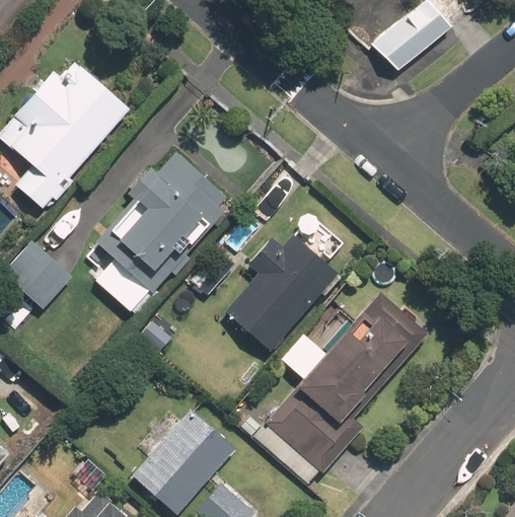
[(454,17),(439,0),(423,0),(378,38),(399,64),(454,17)]
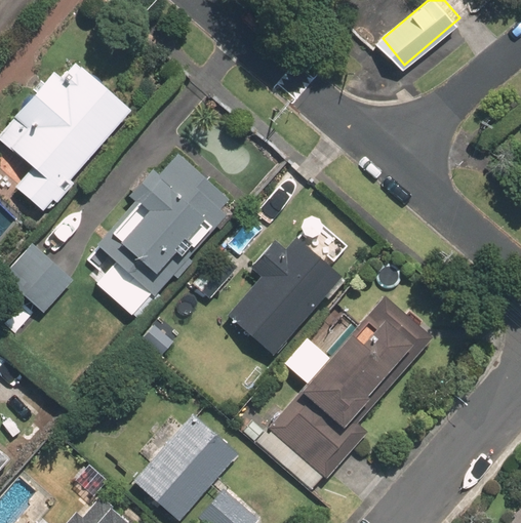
[(15,190),(43,213),(53,201),(57,205),(77,182),(73,177),(131,109),(77,63),(64,79),(54,71),(4,128),(16,137),(8,148),(33,169),(15,190)]
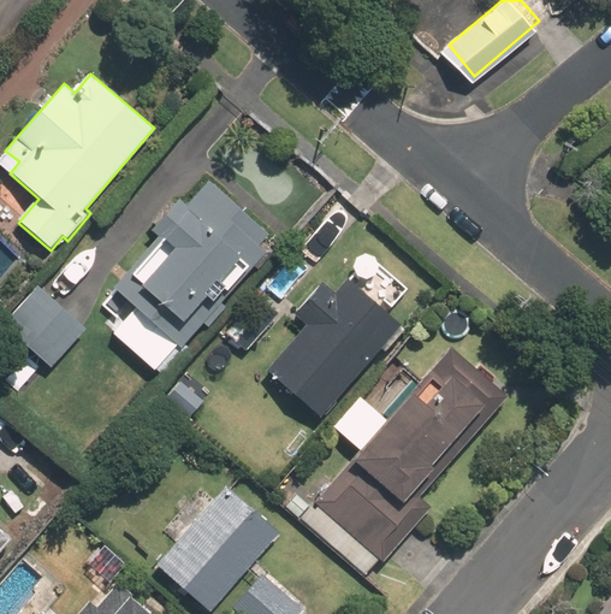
[(268,232),(207,179),(187,204),(179,198),(152,230),(159,236),(101,302),(123,320),(112,332),(160,373),(265,253),(257,246),(268,232)]
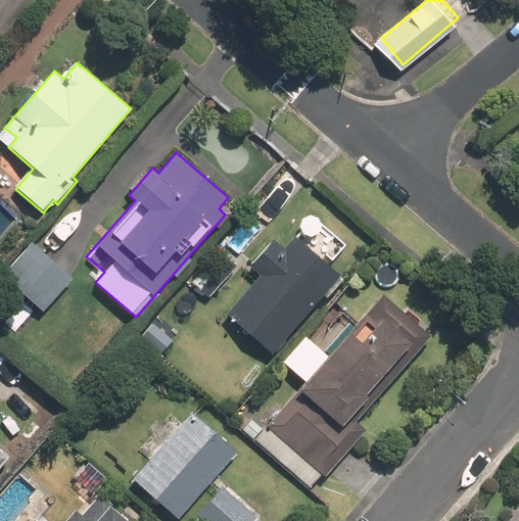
[(286,245),(274,235),(249,266),(261,275),(228,314),(275,352),(323,295),(326,298),(344,277),(322,258),(333,245),(305,222),(286,245)]
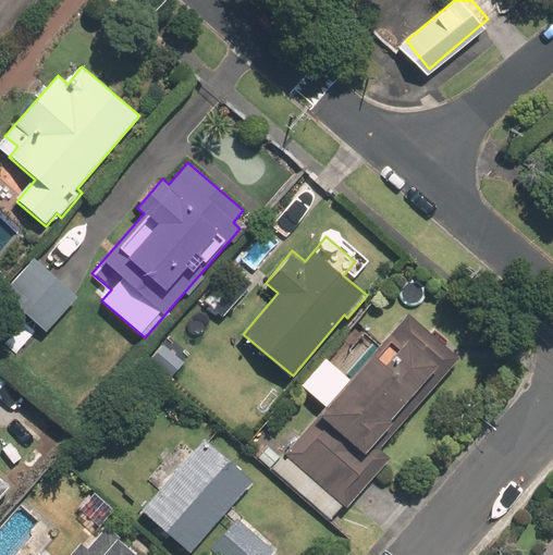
[(81,297),(36,257),(3,294),(48,333),(81,297)]
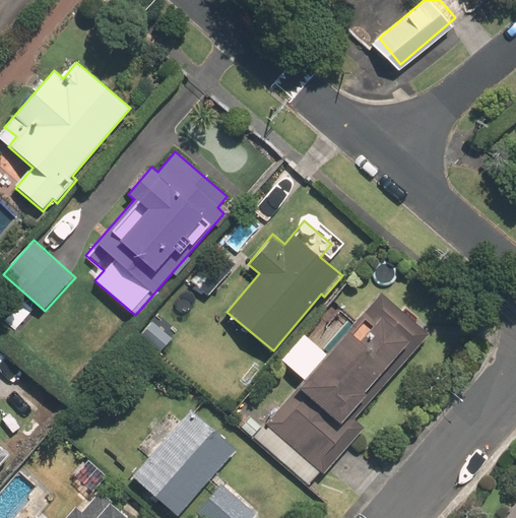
[(239,262),(220,247),(192,281),(210,297),(239,262)]
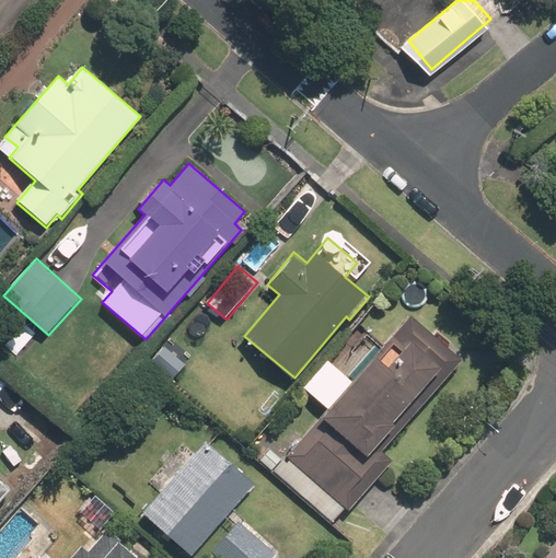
[(352,381),(327,359),(302,387),(326,408),(285,456),(273,446),(262,460),(334,521),(347,506),(350,509),(393,457),(374,442),(426,382),(435,390),(462,358),(410,314),(352,381)]
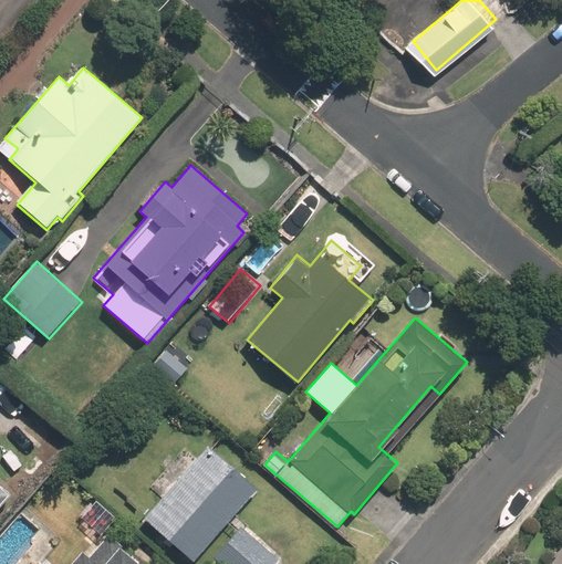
[(206,445),(144,519),(196,563),(259,489),(206,445)]
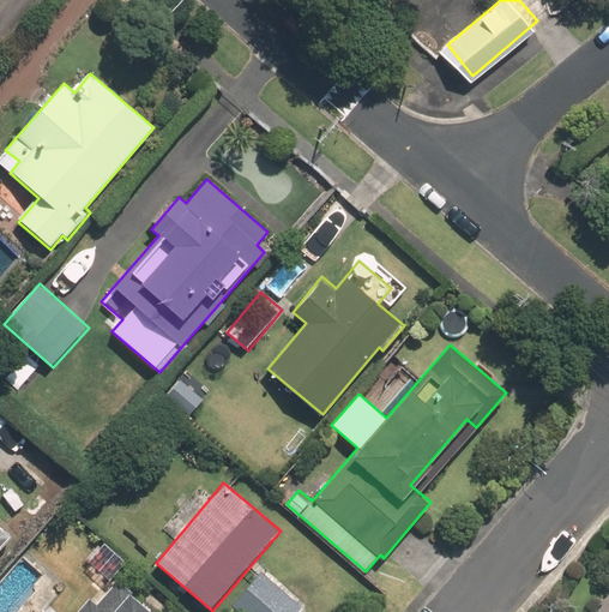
[(0,528),(0,549),(11,538),(0,528)]
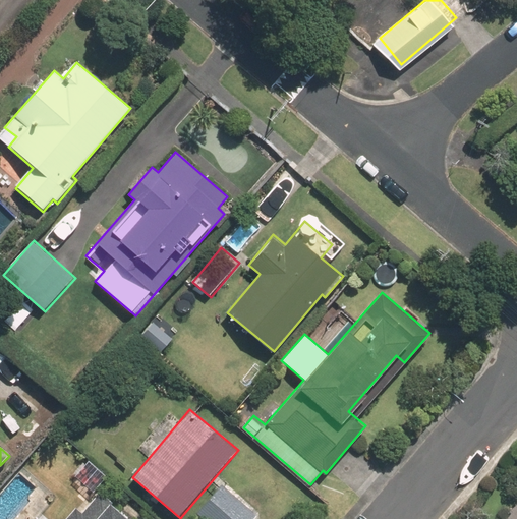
[(253,518),(262,510),(227,480),(197,514),(204,518),(253,518)]
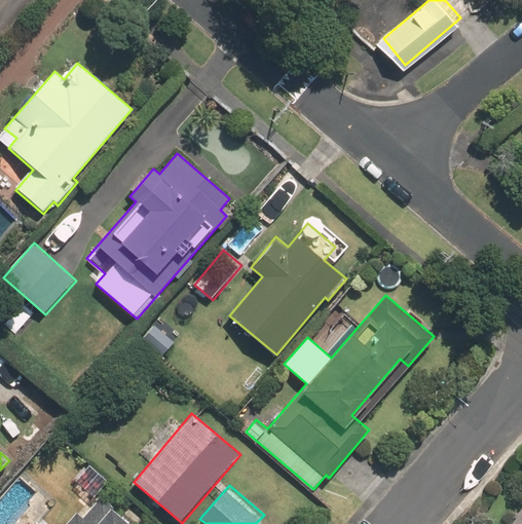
[(135,523),(102,495),(84,516),(79,512),(68,523),(135,523)]
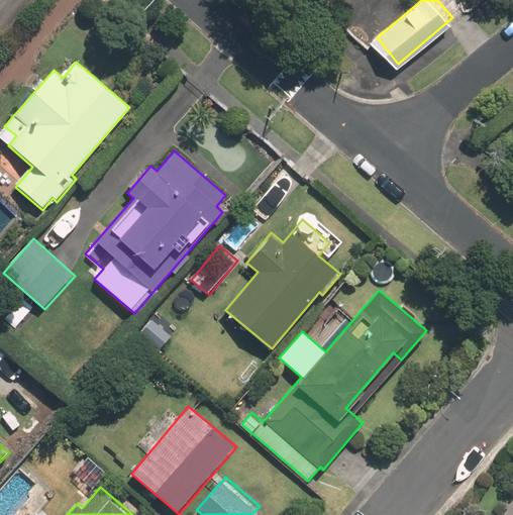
[(512,494),(496,514),(512,514),(512,494)]
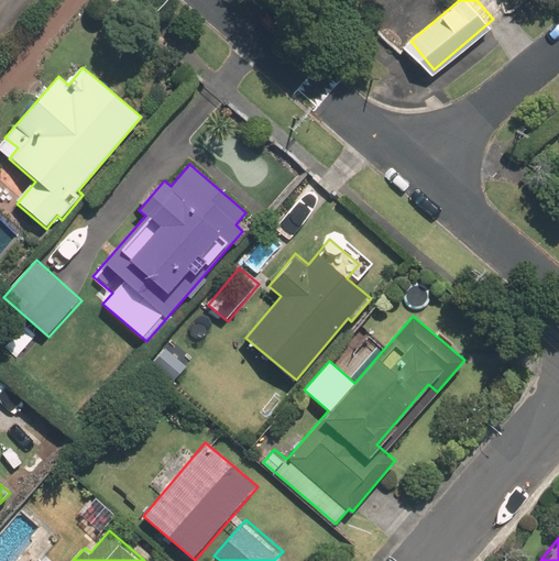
All buildings are outlined.
